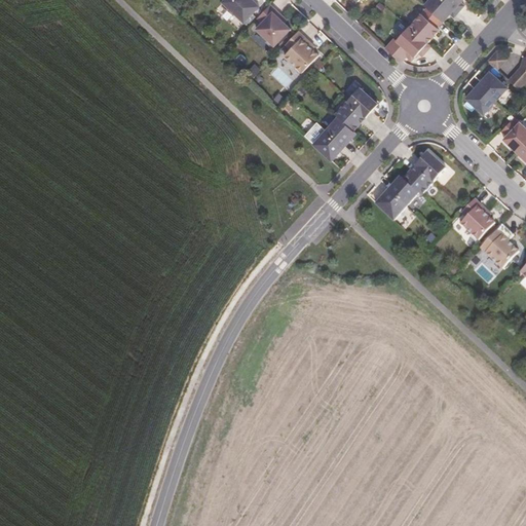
[(245,21),(263,0),(222,0),(223,0),(245,21)]
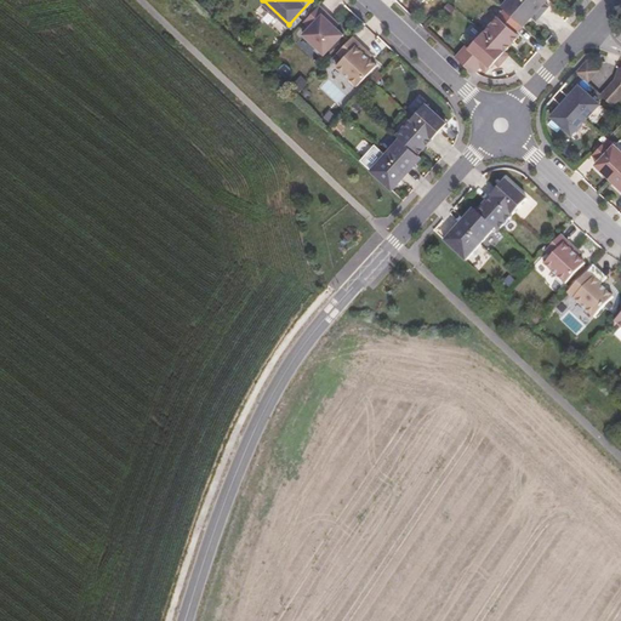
[(527,0),(507,0),(502,6),(511,13),(522,24),(524,26),(533,17),(536,21),(543,13),(527,0)]
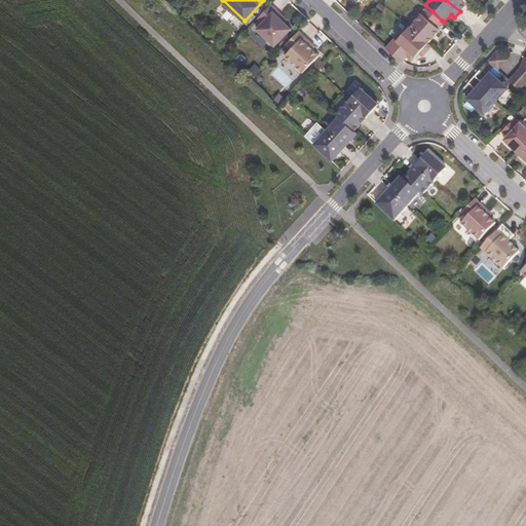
[(446,0),(460,11),(465,6),(461,2),(463,0),(446,0)]
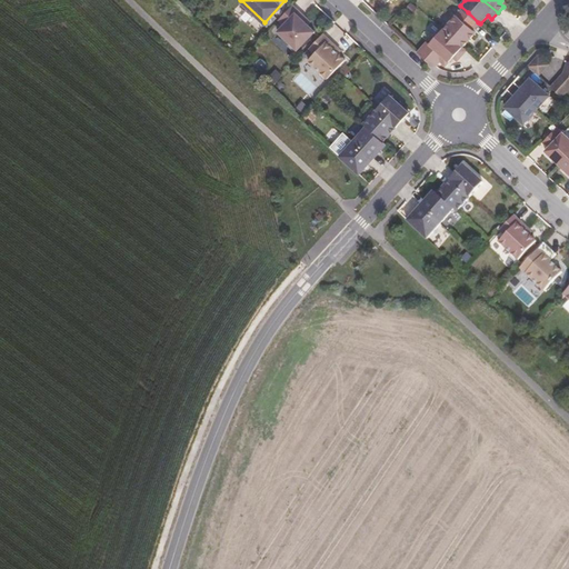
[(305,17),(292,6),(279,20),(285,26),(278,32),(298,50),(315,31),(308,25),(302,20),(305,17)]
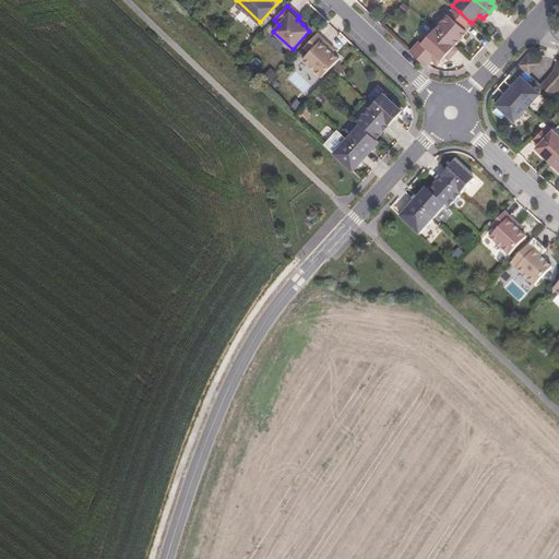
[(455,8),(449,15),(453,19),(460,12),(455,8)]
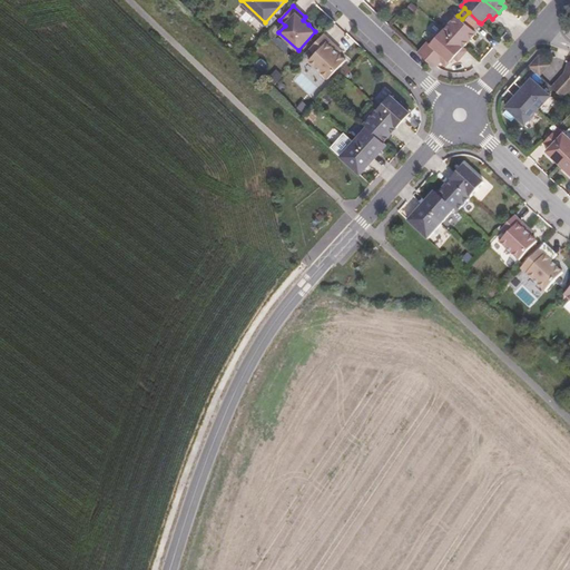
[(469,12),(462,19),(472,29),(479,22),(469,12)]
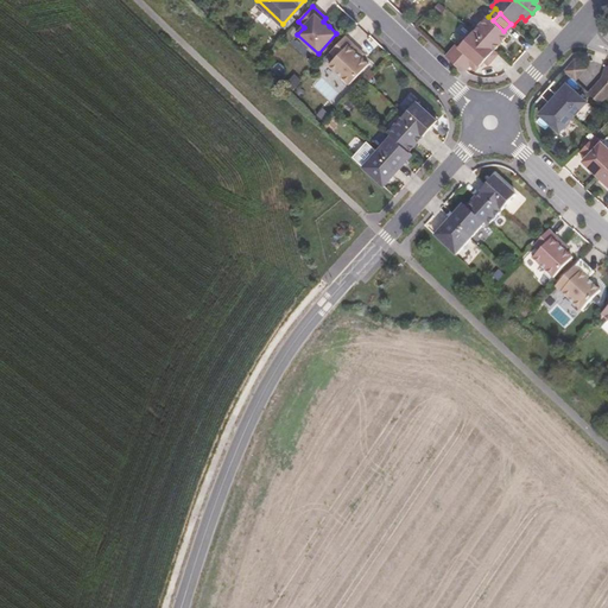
[(474,32),(494,51),(508,36),(504,31),(493,20),(488,17),(474,32)]
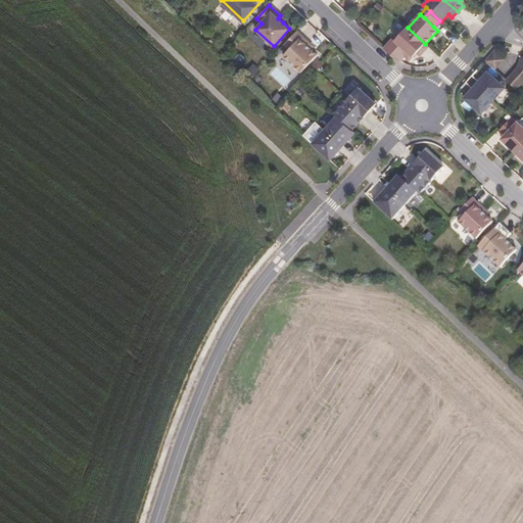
[(424,53),(429,47),(425,44),(408,28),(407,27),(394,41),(413,57),(420,50),(424,53)]
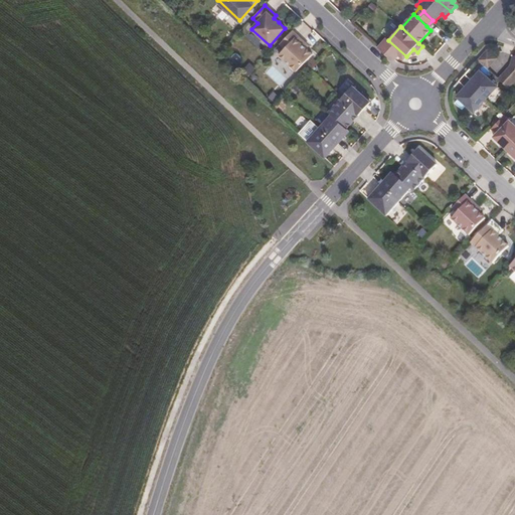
[(304,41),(293,31),(280,44),(285,49),(279,54),(297,71),(313,54),(306,48),(301,43),(304,41)]
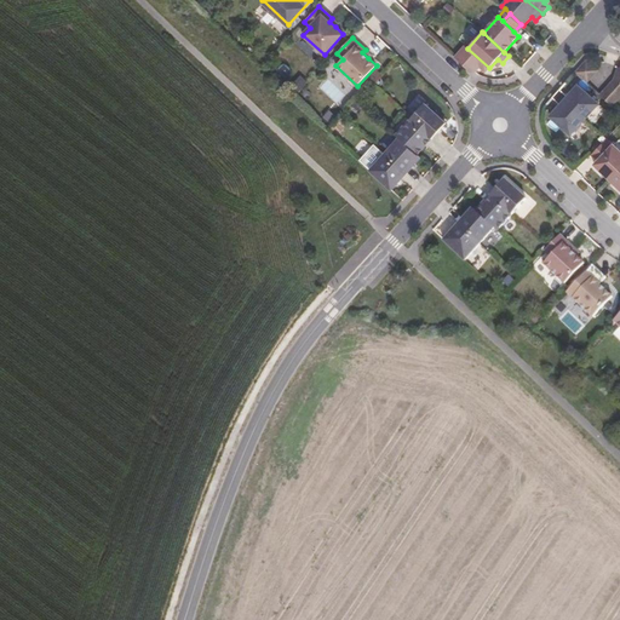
[(575,72),(587,82),(598,72),(586,61),(575,72)]
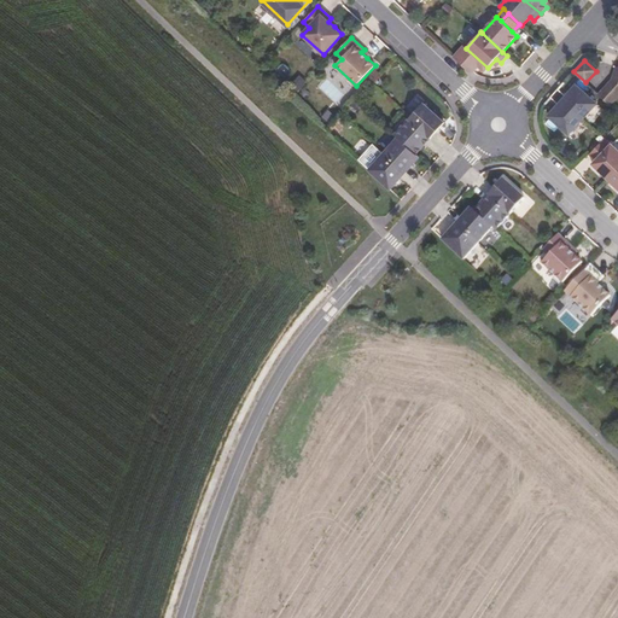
[(318,87),(336,103),(344,93),(327,77),(318,87)]
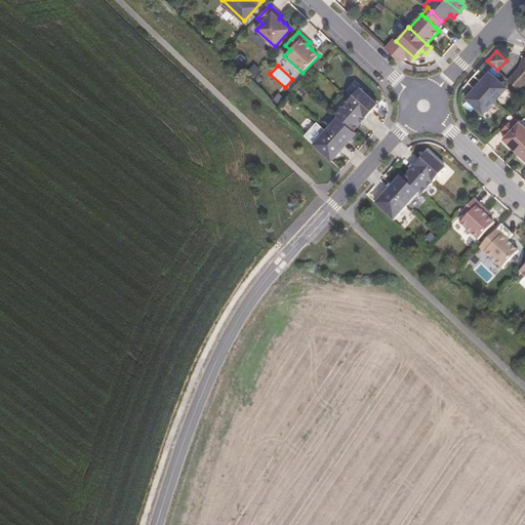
[(466,98),(484,114),(508,88),(489,72),(481,81),(475,75),(470,81),(468,83),(475,88),(466,98)]
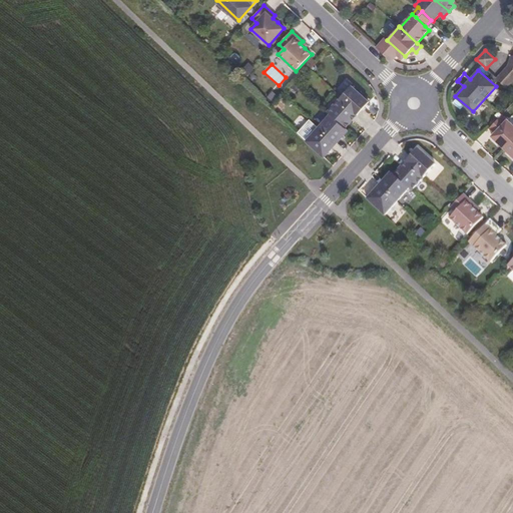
[(498,79),(507,87),(512,79),(512,71),(507,70),(498,79)]
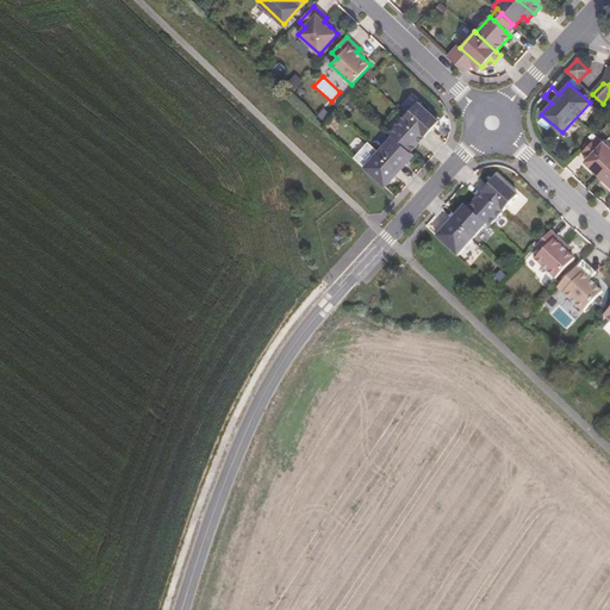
[(439,120),(418,101),(404,117),(390,134),(393,136),(411,153),(439,120)]
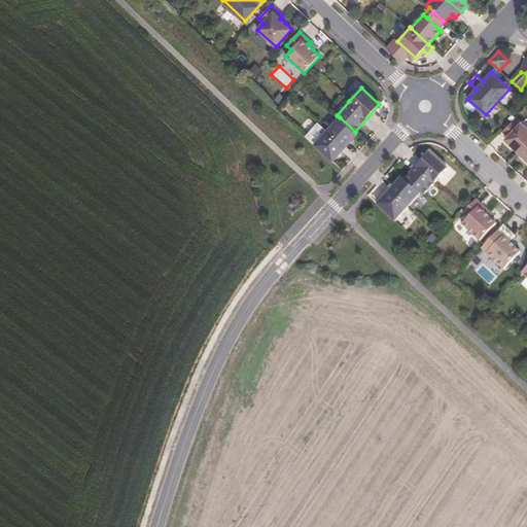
[(280,93),(275,100),(281,105),(287,99),(280,93)]
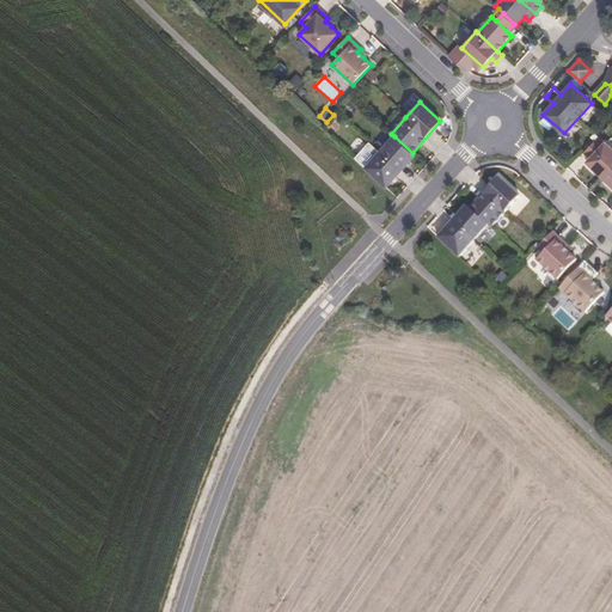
[(334,134),(342,124),(334,117),(325,128),(334,134)]
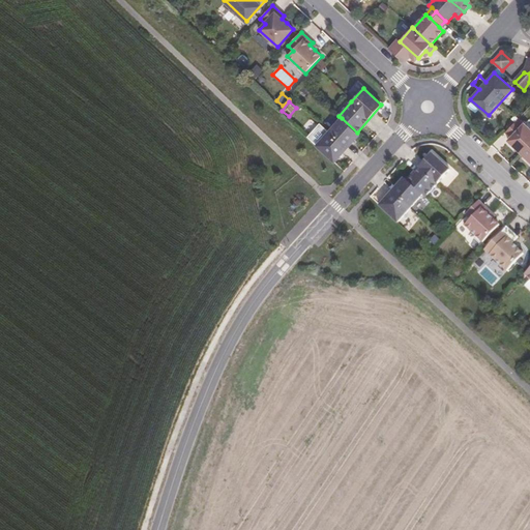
[(342,118),(316,145),(334,162),(360,135),(357,133),(342,118)]
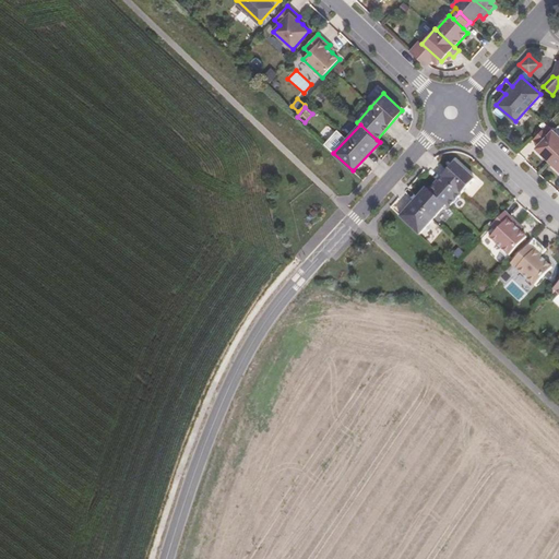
[(539,144),(549,132),(545,128),(534,139),(539,144)]
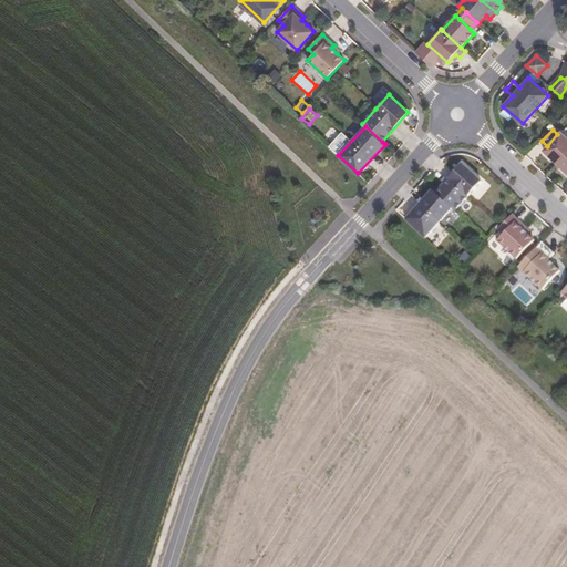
[(566,135),(562,131),(547,146),(544,150),(566,172),(566,135)]
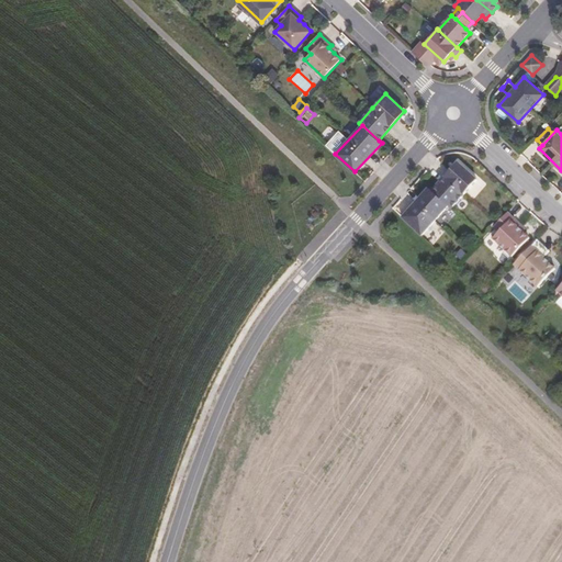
[(478,180),(459,163),(446,177),(433,192),(448,206),(451,209),(478,180)]
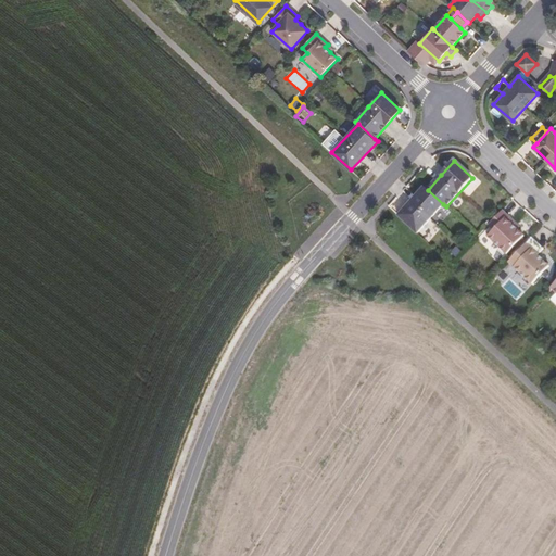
[(425,187),(399,216),(418,234),(443,204),(428,190),(425,187)]
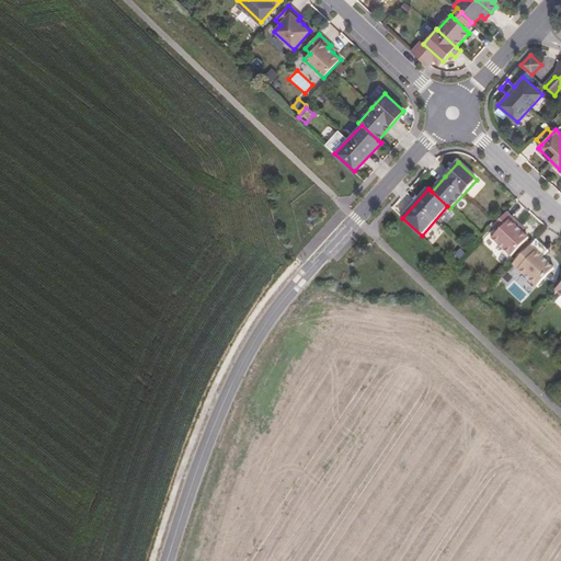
[(519,224),(507,213),(496,224),(493,227),(499,231),(492,238),(512,256),(529,238),(522,231),(516,226),(519,224)]
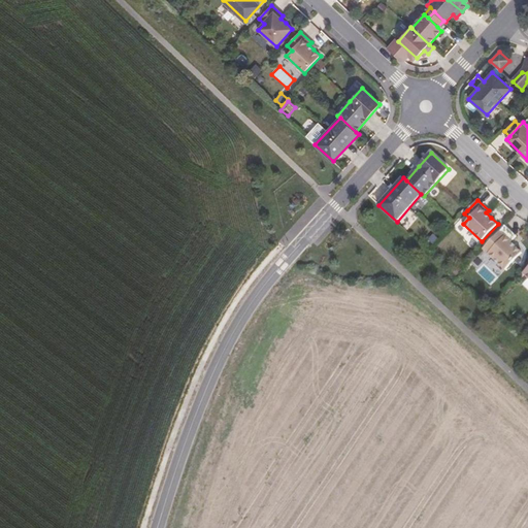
[(517,236),(505,226),(484,249),(505,270),(522,253),(510,242),(517,236)]
